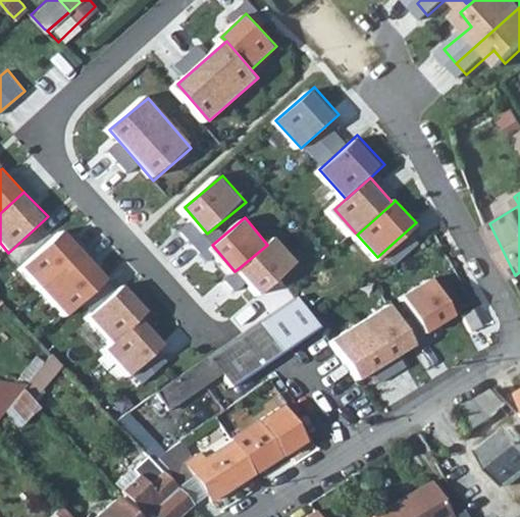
[(47,290),(86,254),(64,230),(26,267),(47,290)]
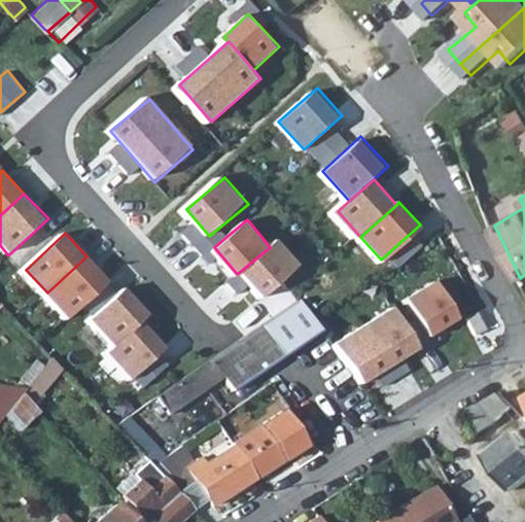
[(270,247),(241,271),(265,298),(302,265),(280,239),(270,247)]
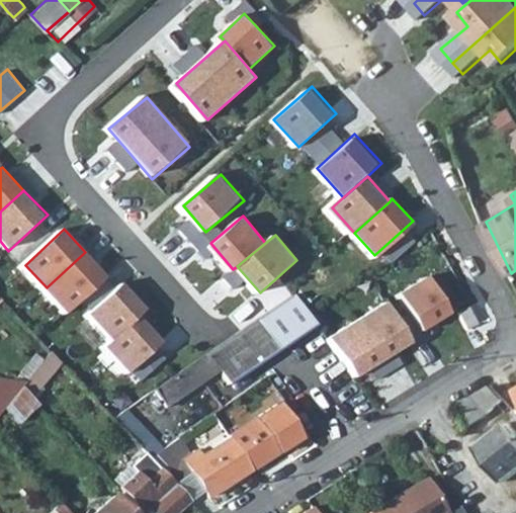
[(85,252),(47,287),(70,313),(109,277),(85,252)]
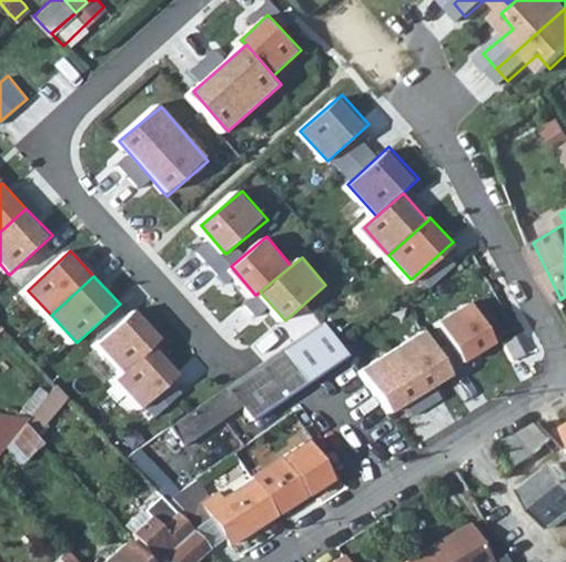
[(477,302),(445,322),(468,360),(501,341),(477,302)]
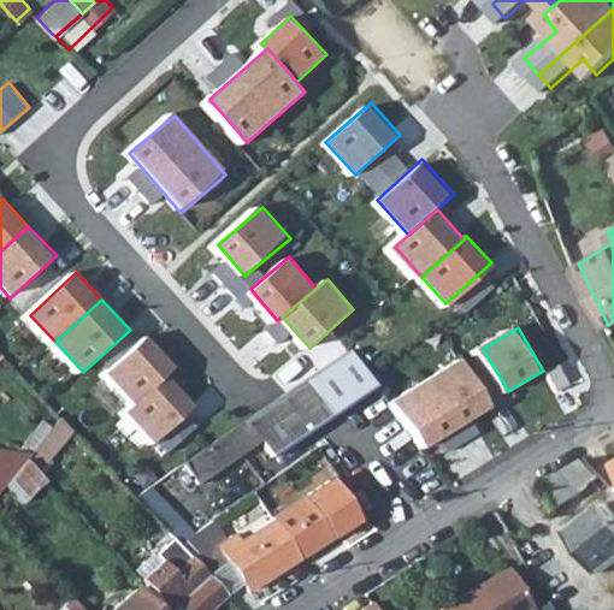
[(107,371),(136,403),(169,375),(176,368),(148,336),(107,371)]
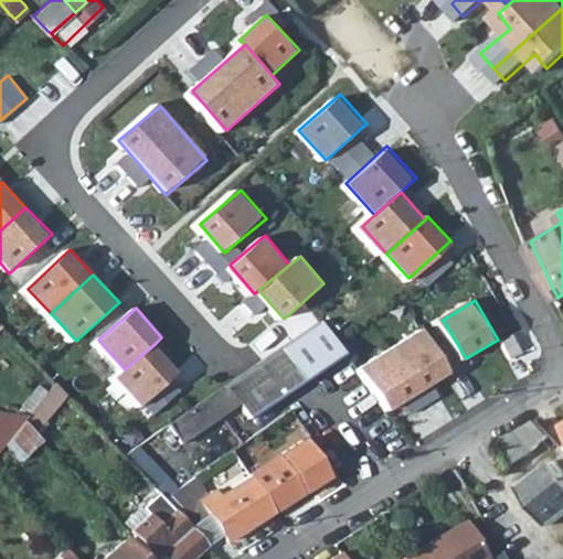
[(324,319),(171,420),(183,439),(240,404),(247,416),(346,352),(324,319)]
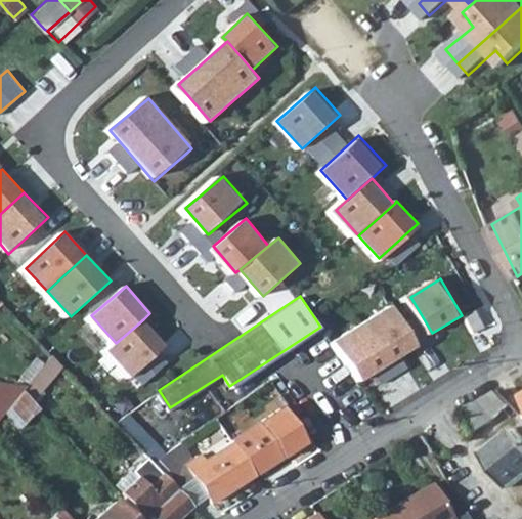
[(394,301),(340,335),(366,378),(421,344),(394,301)]
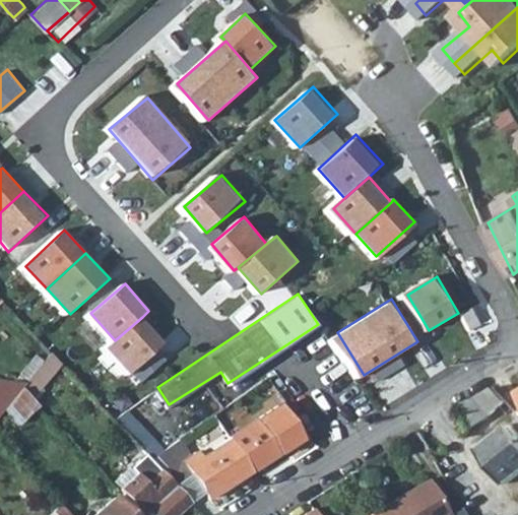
[(115,340),(108,348),(131,374),(166,342),(142,317),(115,340)]
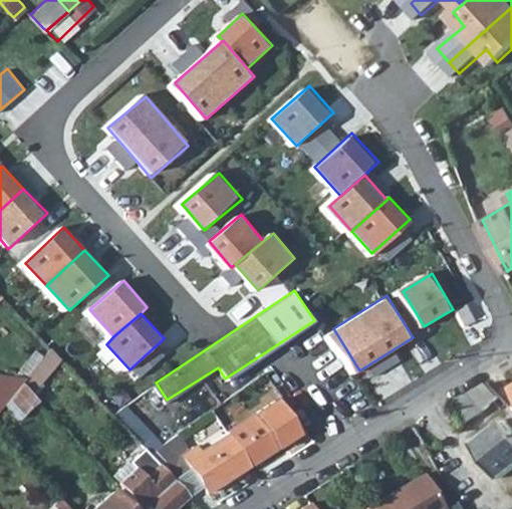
[(21,382),(28,390),(57,353),(50,345),(25,376),(21,382)]
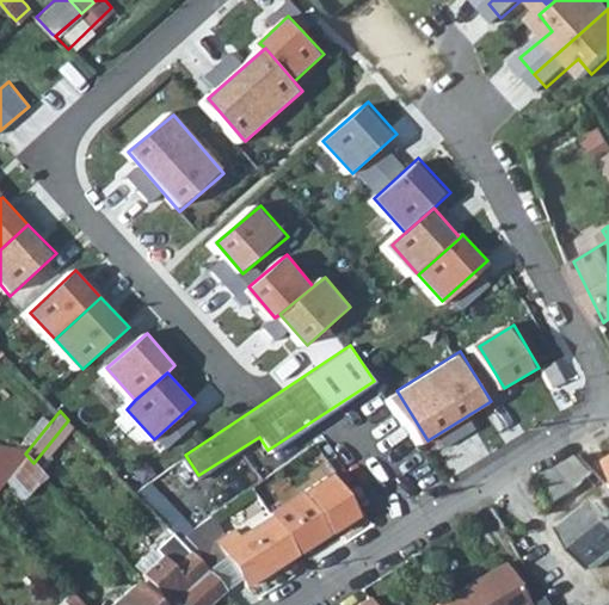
[(0,442),(0,475),(6,476),(25,454),(30,448),(0,442)]
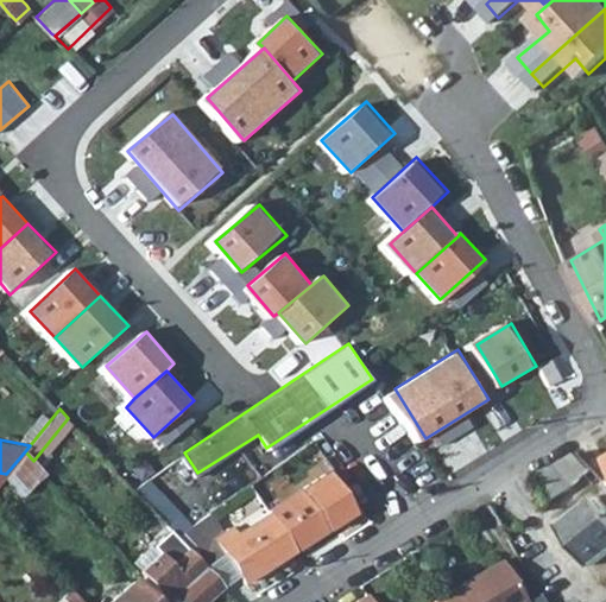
[(579,447),(553,461),(535,471),(551,495),(576,479),(593,466),(579,447)]
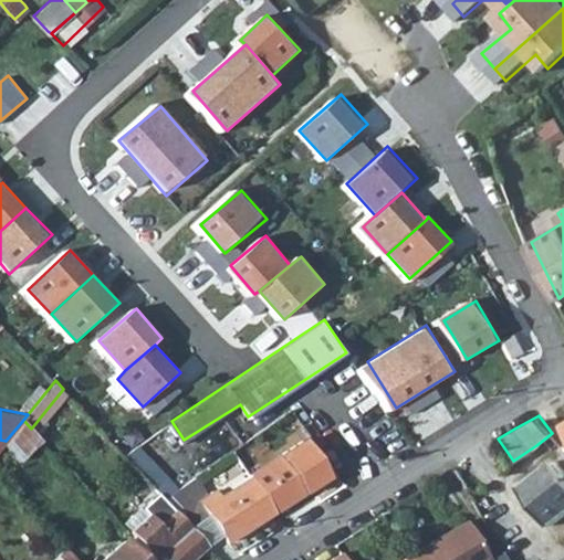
[(4,443),(19,458),(40,437),(32,430),(31,429),(23,420),(6,441),(4,443)]
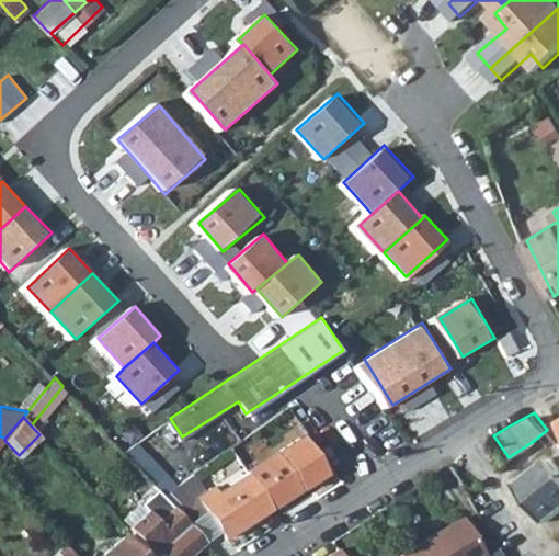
[(248,469),(271,506),(323,472),(299,434),(247,468),(248,469)]
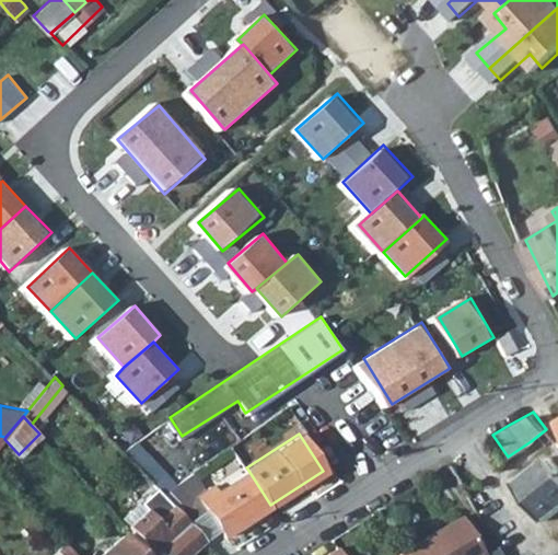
[(546,515),(557,506),(557,458),(553,451),(518,478),(546,515)]
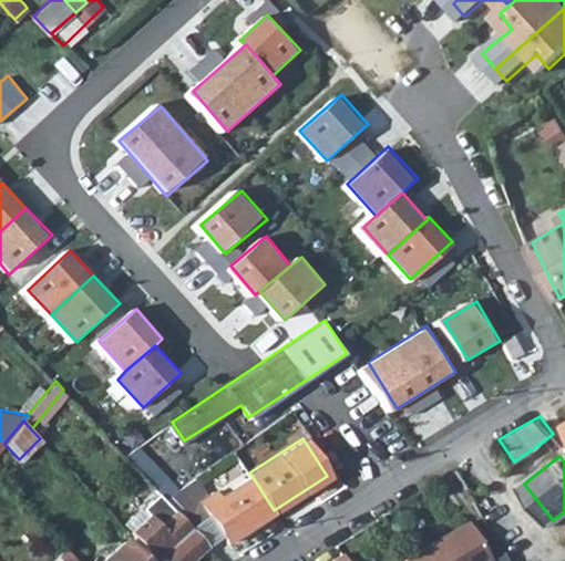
[(206,494),(194,475),(171,492),(196,521),(212,512),(228,540),(274,510),(250,474),(218,496),(214,488),(206,494)]
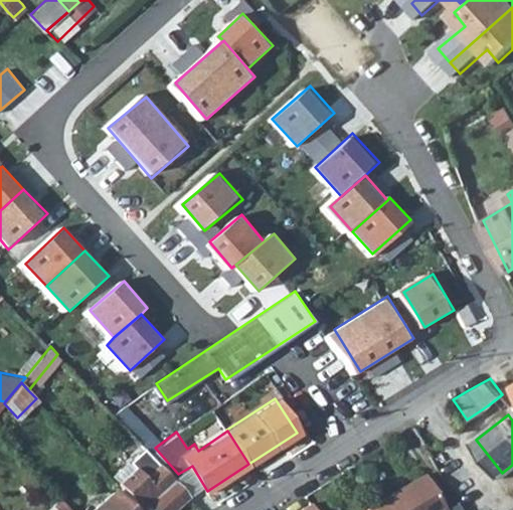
[(170,509),(188,493),(158,461),(143,476),(133,465),(117,481),(142,508),(147,502),(154,509),(170,509)]
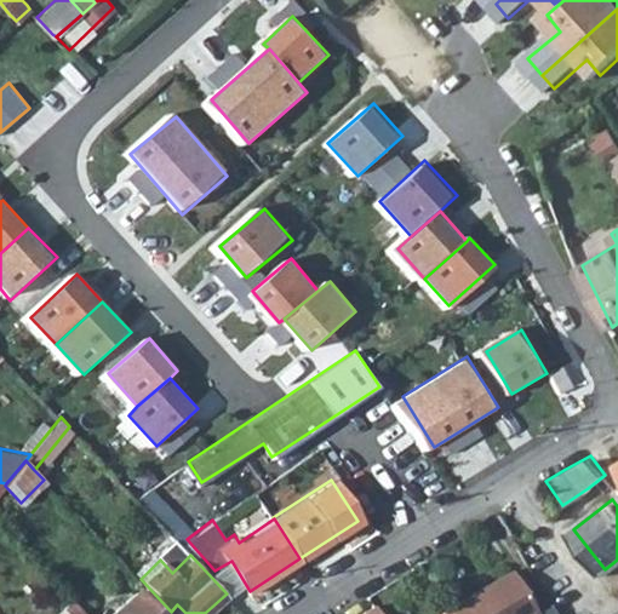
[(533,613),(533,612),(534,610),(510,568),(447,607),(452,613),(533,613)]
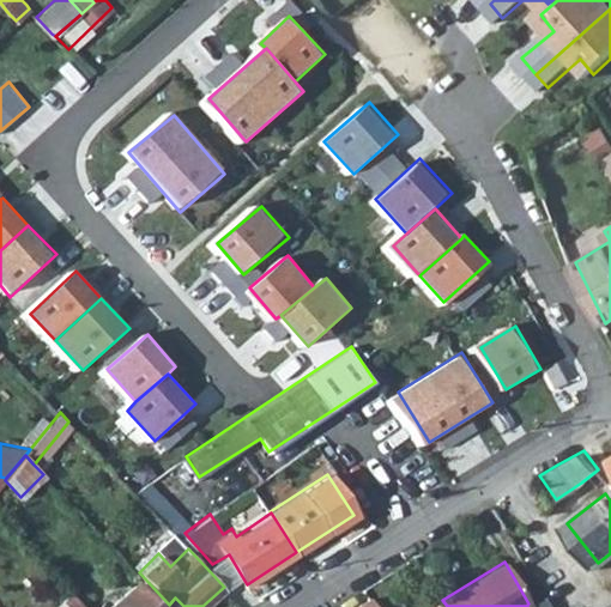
[(157,606),(134,581),(103,606),(157,606)]
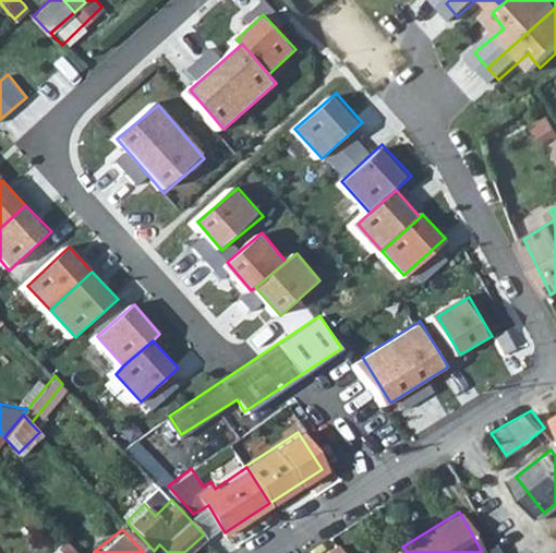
[(77,552),(65,539),(58,545),(63,552),(77,552)]
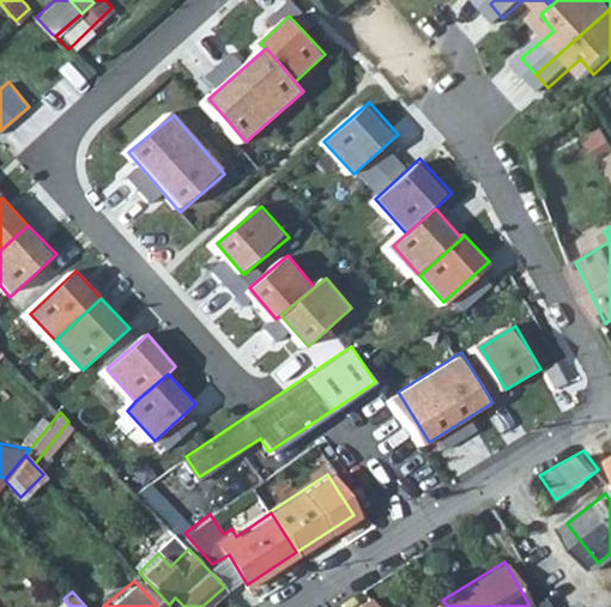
[(375,606),(369,595),(351,606),(375,606)]
